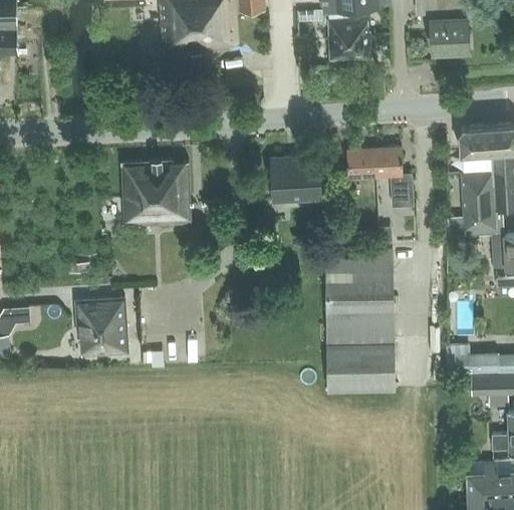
[(0,0),(0,56),(19,56),(17,1),(16,0),(0,0)]
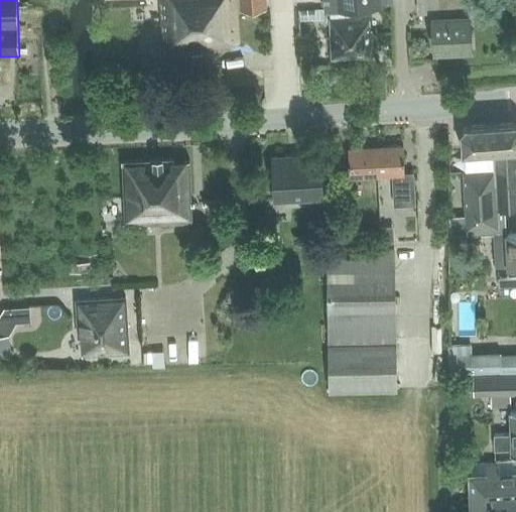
[(266,12),(265,0),(160,0),(164,52),(223,49),(223,45),(239,43),(238,14),(266,12)]
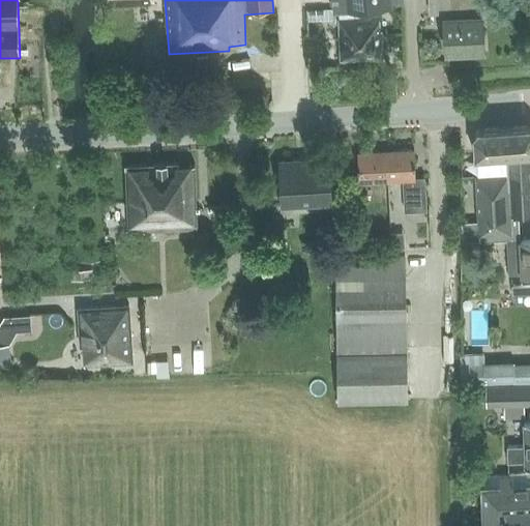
[(332,0),(335,19),(391,11),(391,9),(405,8),(403,0),(332,0)]
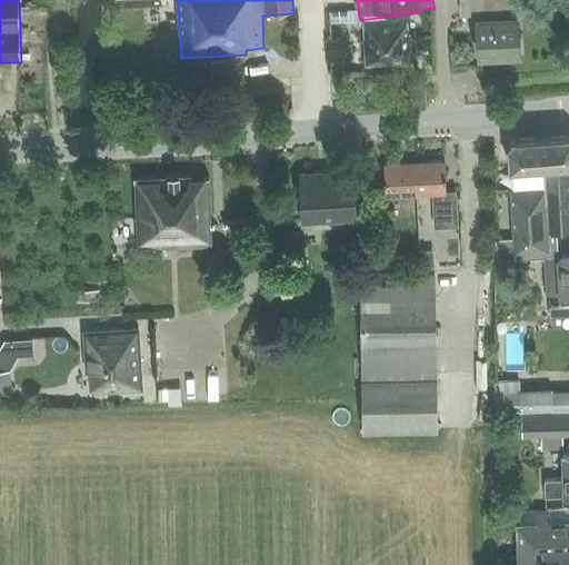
[(520,57),(516,1),(516,0),(461,0),(462,17),(477,16),(479,59),(520,57)]
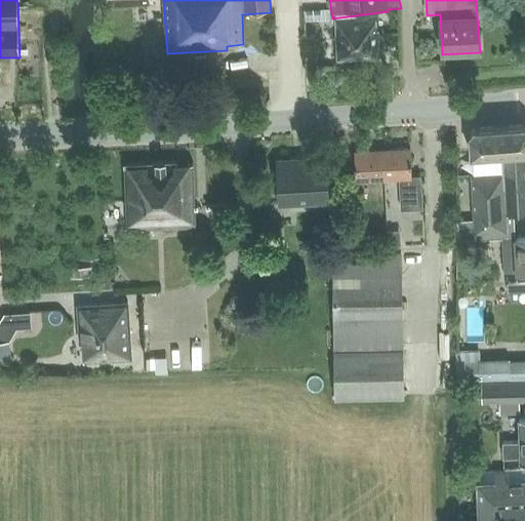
[(340,23),(335,23),(337,63),(379,62),(378,34),(375,34),(375,22),(365,22),(365,21),(355,22),(340,23)]
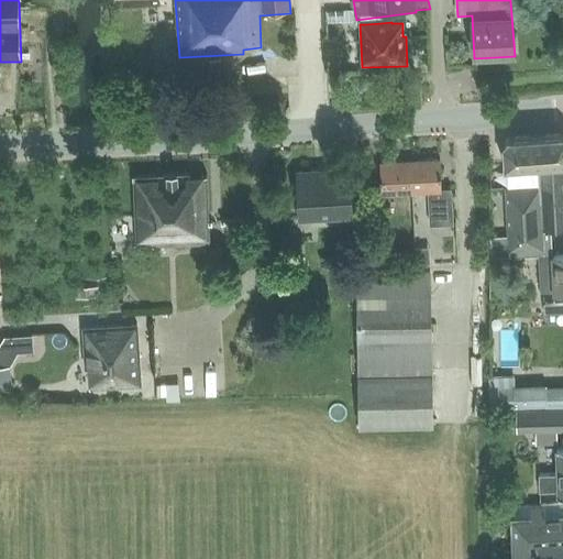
[(562,138),(509,141),(504,148),(506,168),(539,167),(540,189),(507,190),(510,261),(539,260),(552,260),(551,231),(562,230),(562,138)]
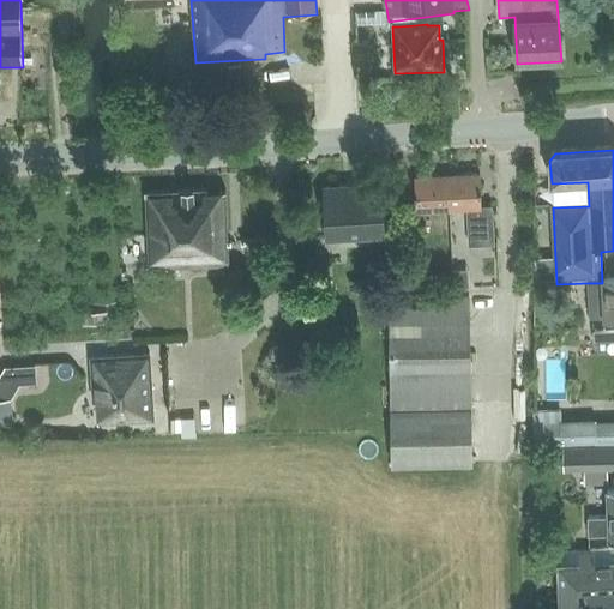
[(467,212),(468,246),(492,245),(489,205),(481,206),(480,178),(447,179),(449,213),(467,212)]
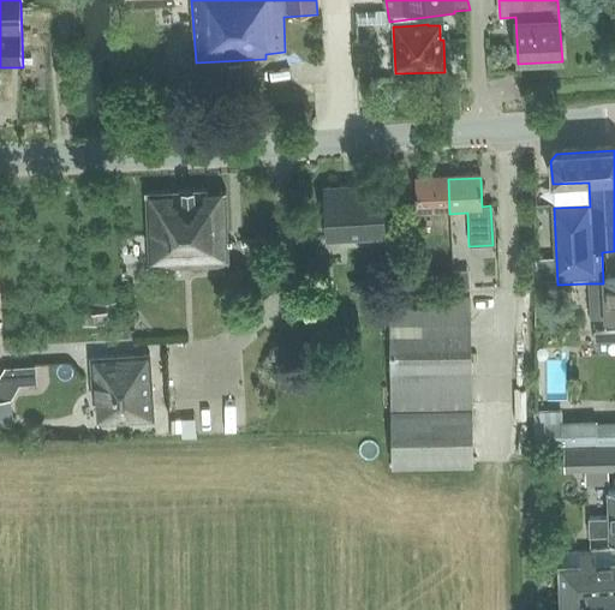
[(425,215),(449,214),(448,179),(416,181),(417,215),(408,216),(410,235),(427,234),(425,215)]
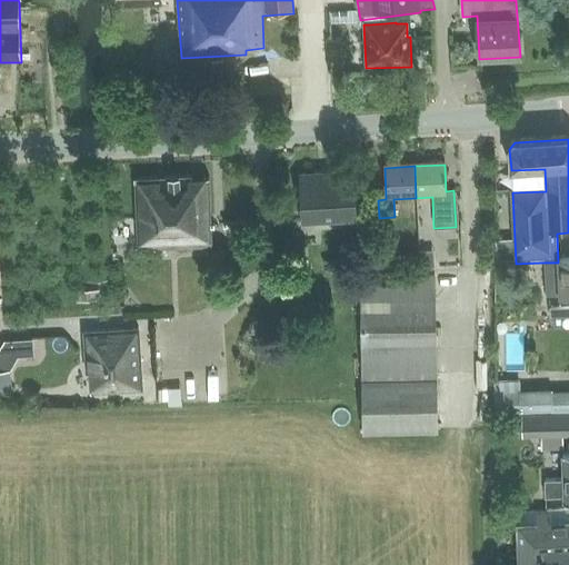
[(300,176),(302,225),(356,222),(353,174),(300,176)]
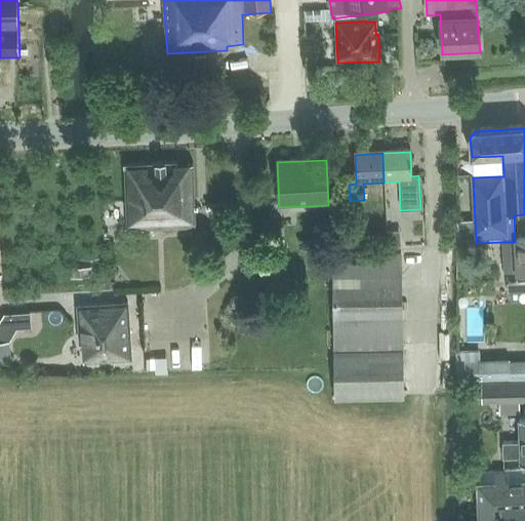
[(176,165),(124,167),(127,234),(196,231),(193,166),(176,167),(176,165)]
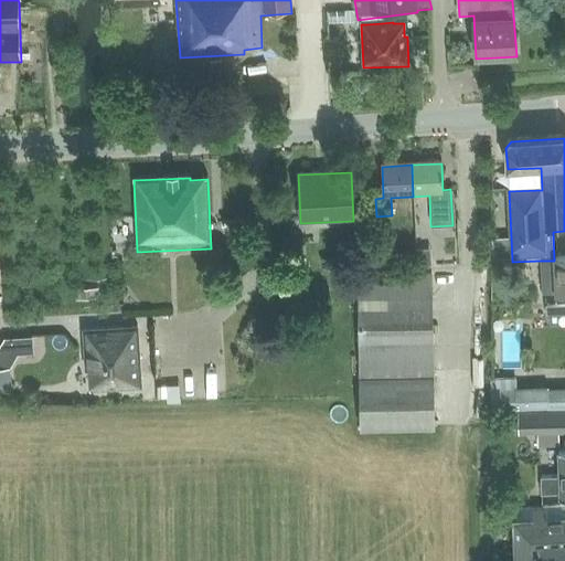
[(418,242),(424,256),(436,252),(430,237),(418,242)]
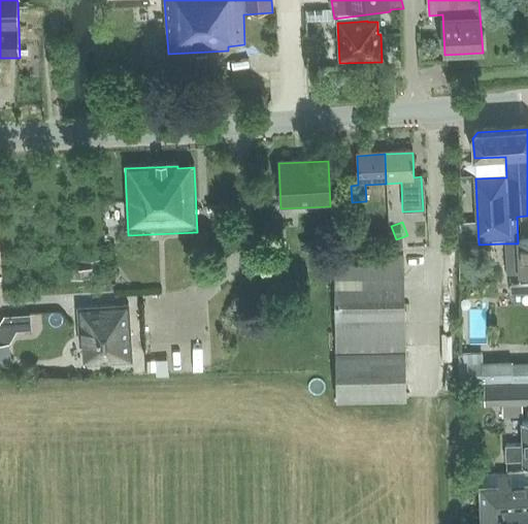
[(527,242),(518,243),(505,243),(506,277),(510,277),(512,297),(527,296),(527,242)]
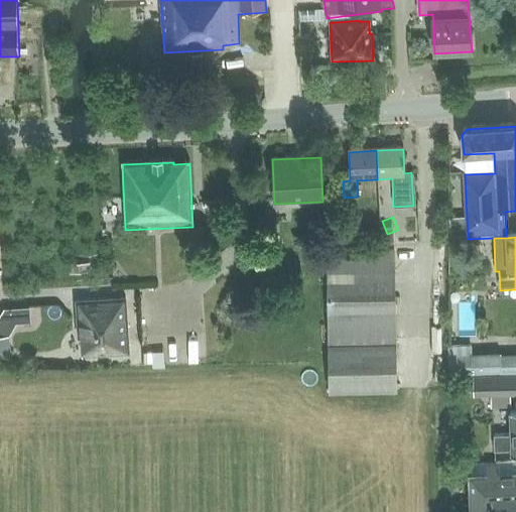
[(395,321),(394,251),(328,252),(329,322),(330,322),(330,344),(328,344),(329,395),(396,394),(395,343),(395,321)]
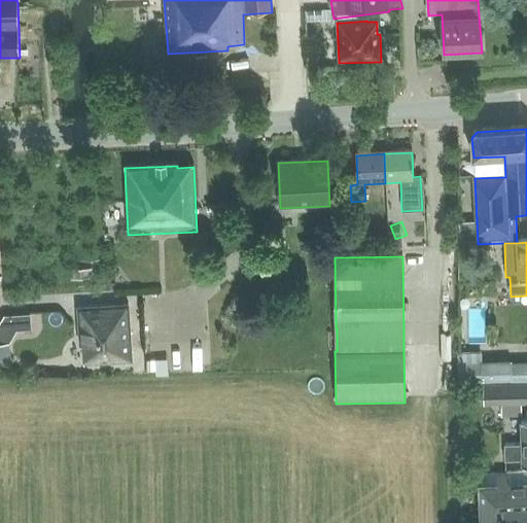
[(132,362),(130,307),(83,310),(88,365),(132,362)]
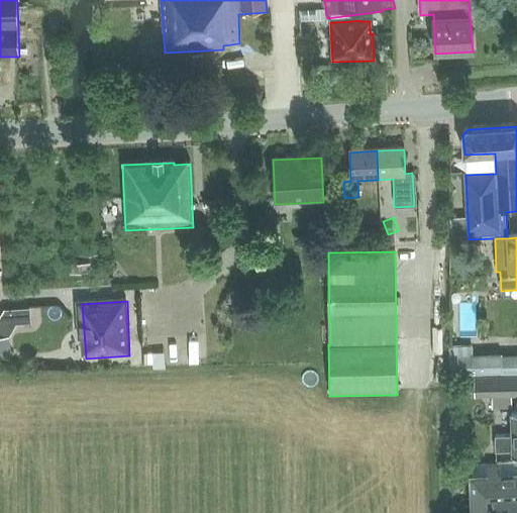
[(0,360),(8,360),(7,340),(0,340),(0,360)]
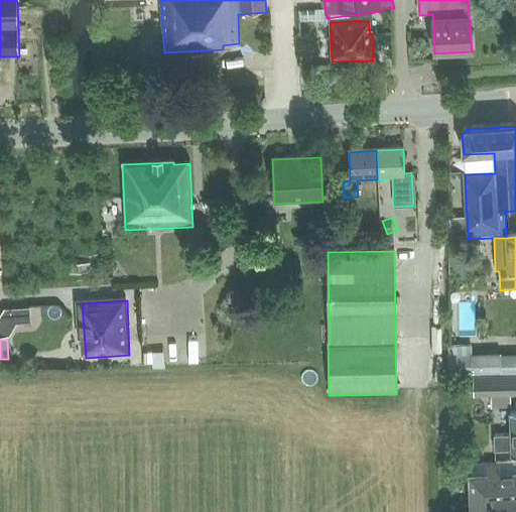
[(167,342),(146,342),(146,358),(167,358),(167,342)]
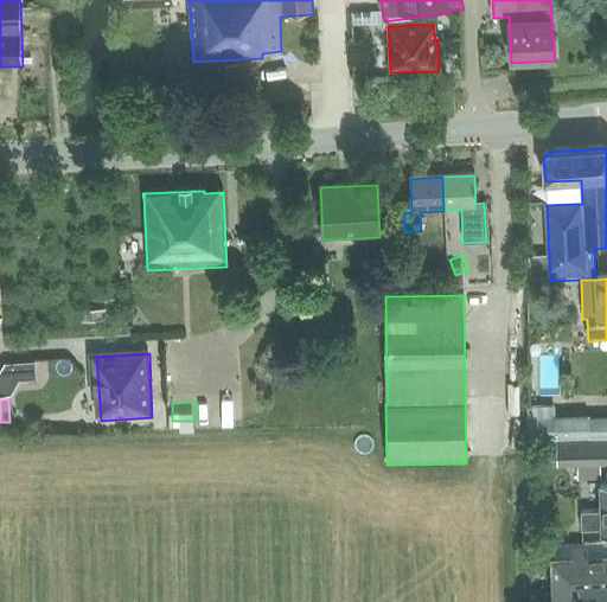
[(548,407),(535,407),(528,407),(528,442),(588,440),(606,440),(606,420),(588,420),(588,418),(548,420),(548,407)]
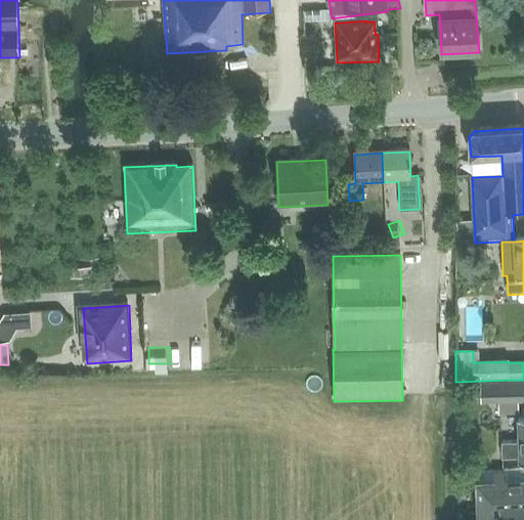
[(523,403),(523,384),(481,385),(482,404),(523,403)]
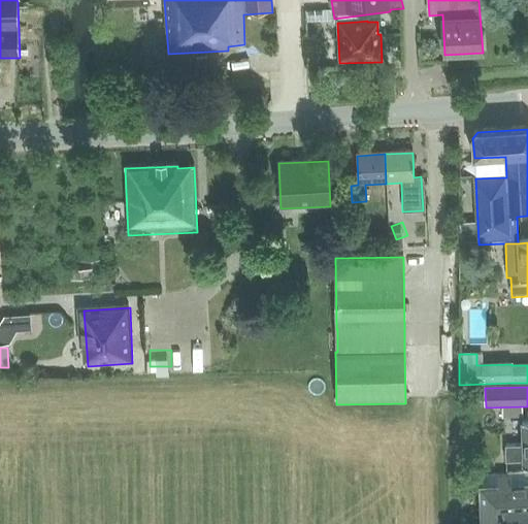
[(524,468),(527,468),(527,423),(522,424),(523,448),(505,448),(506,464),(524,463),(524,468)]
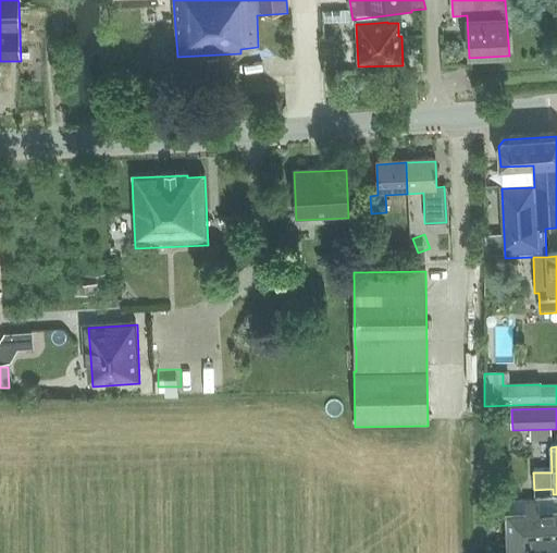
[(556,552),(556,501),(535,503),(520,503),(521,515),(507,515),(508,552),(556,552)]
